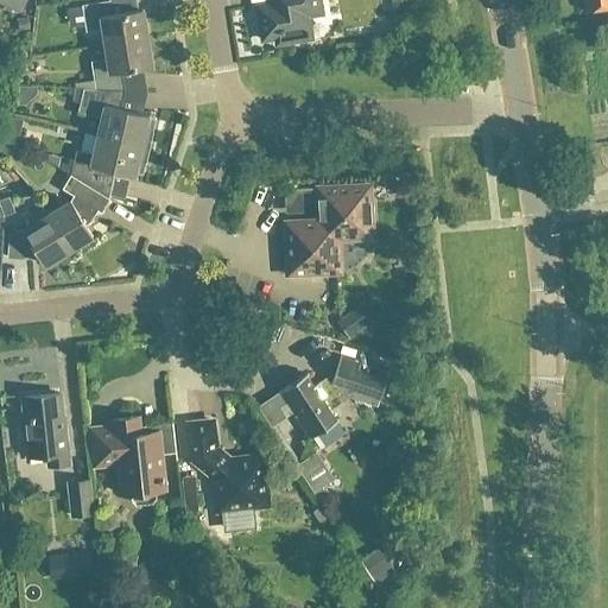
[(306,40),(303,18),(323,14),(320,0),(266,0),(267,4),(258,6),(263,40),(277,38),(278,45),(306,40)]
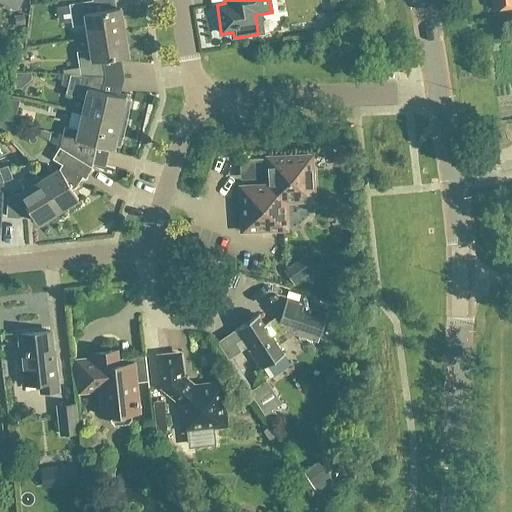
[(511,0),(491,0),(493,9),(511,6),(511,0)]
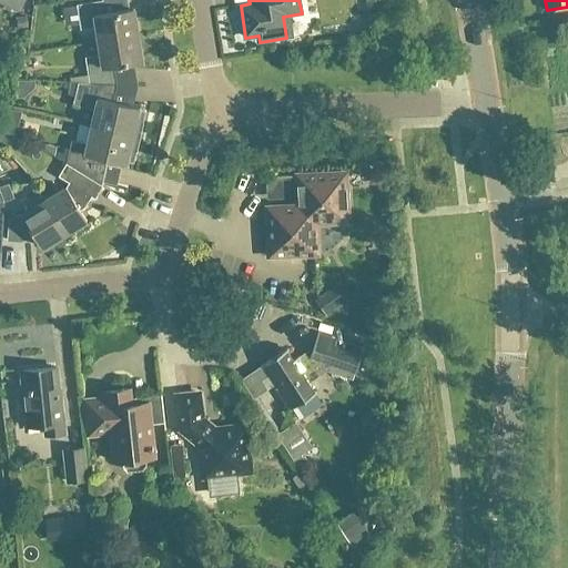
[(99,41),(139,36),(134,9),(105,13),(103,1),(77,4),(81,30),(97,28),(99,41)]
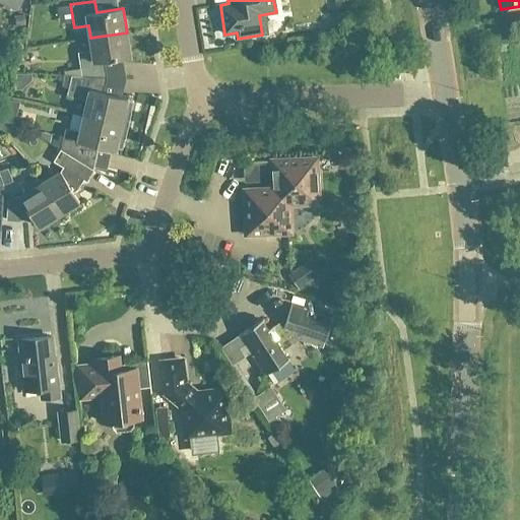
[(82,76),(107,77),(104,60),(130,56),(127,33),(90,38),(92,51),(78,53),(82,76)]
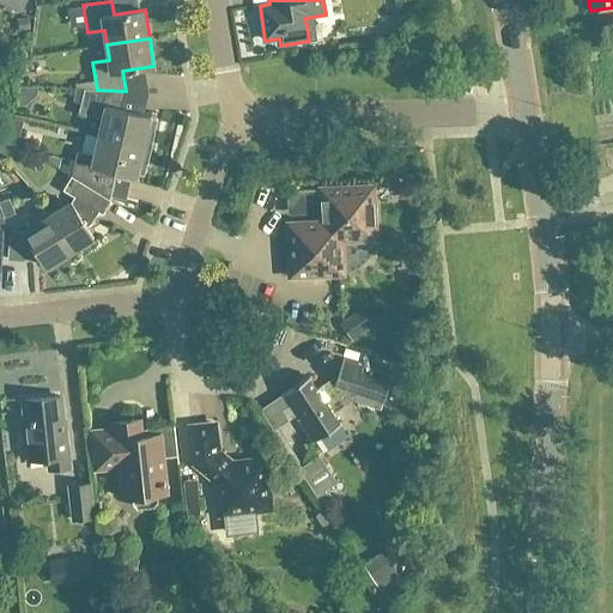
[(151,119),(151,116),(121,109),(126,91),(97,90),(85,89),(79,114),(103,119),(99,137),(152,149),(158,121),(151,119)]
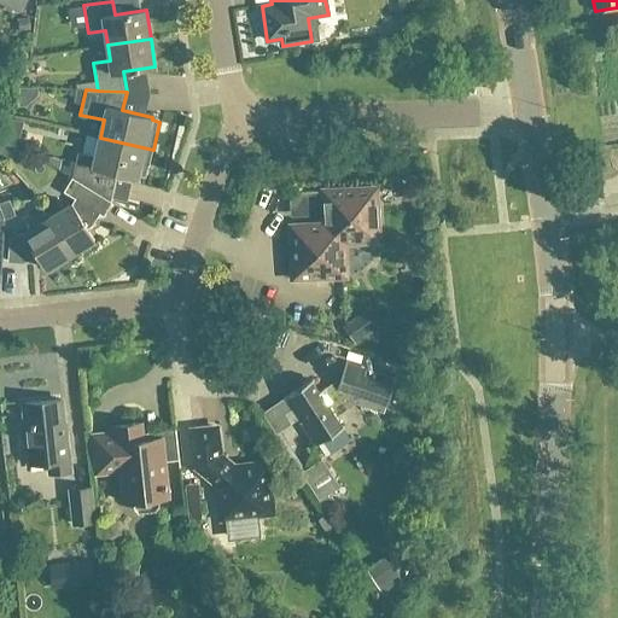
[(95,157),(77,153),(73,178),(103,197),(109,172),(139,179),(139,176),(146,178),(153,150),(100,138),(95,157)]
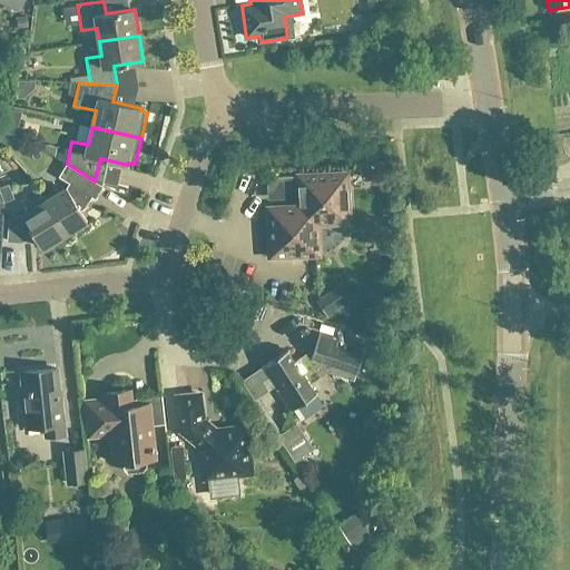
[(59,177),(66,182),(69,184),(67,188),(45,202),(66,235),(87,223),(78,208),(82,205),(89,196),(96,200),(104,187),(95,182),(67,164),(59,177)]
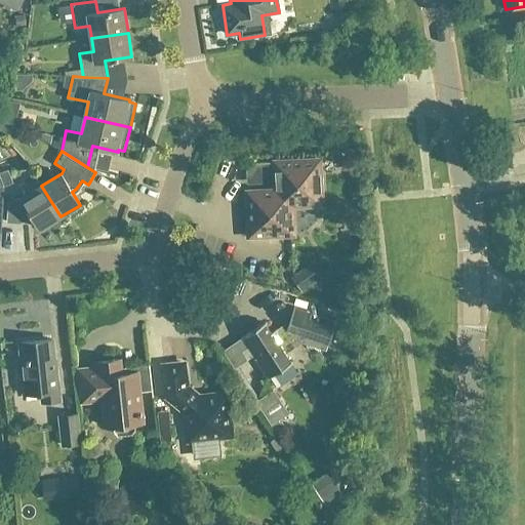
[(249,237),(294,236),(293,206),(322,205),(320,160),(275,162),(276,191),(247,192),(249,237)]
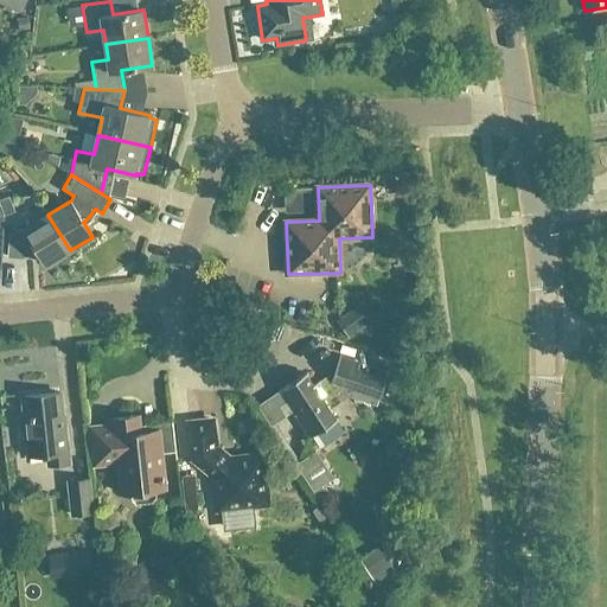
[(23,255),(38,250),(46,266),(70,250),(48,215),(24,229),(25,230),(10,229),(8,257),(23,259),(23,255)]
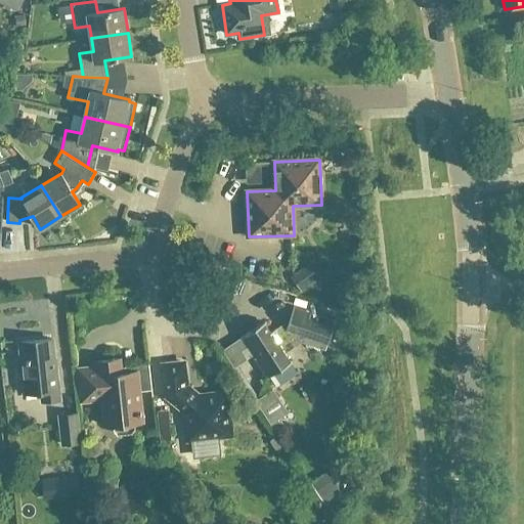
[(349,278),(332,287),(341,306),(358,299),(349,278)]
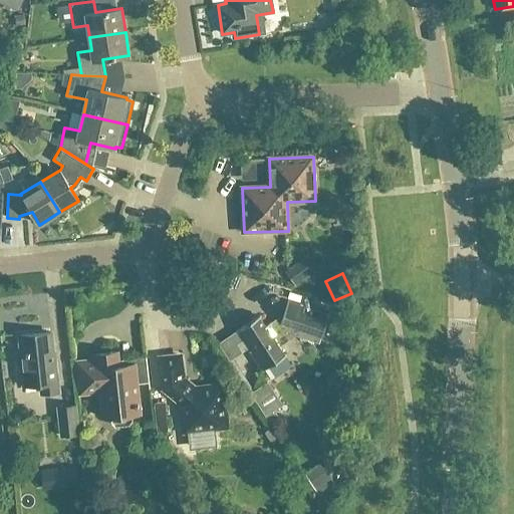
[(259,316),(237,331),(263,370),(285,355),(280,346),(296,336),(318,343),(320,337),(322,337),(328,316),(287,303),(284,314),(266,326),(259,316)]
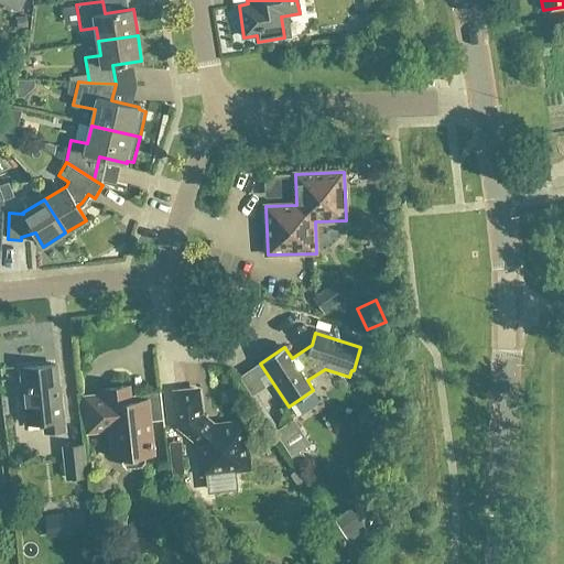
[(56,366),(22,369),(24,387),(18,387),(20,405),(23,404),(25,424),(44,422),(45,432),(66,430),(63,397),(60,397),(56,366)]
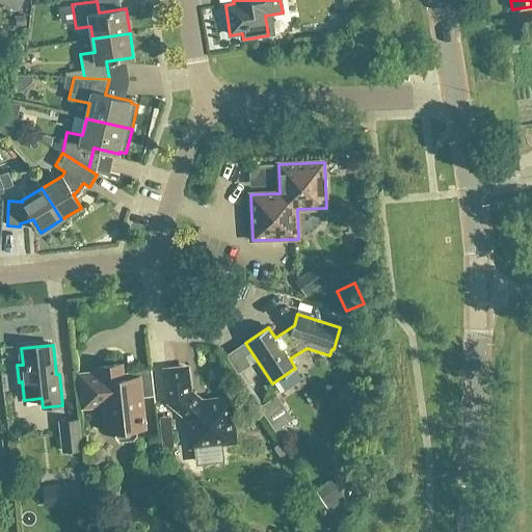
[(97,367),(97,373),(80,375),(83,408),(104,406),(106,433),(114,432),(115,439),(118,442),(133,441),(136,436),(136,430),(143,430),(141,399),(154,398),(152,371),(122,374),(121,365),(97,367)]
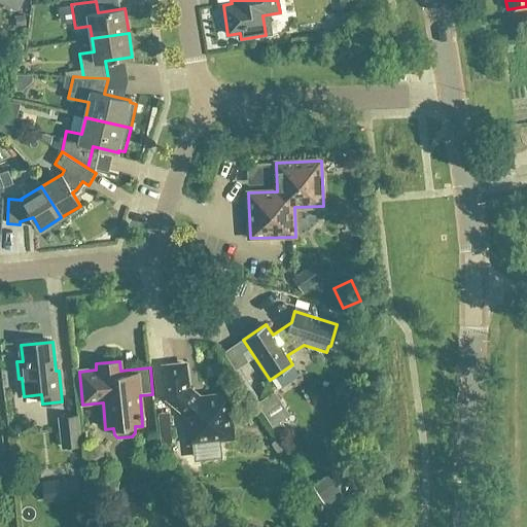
[(165,367),(168,398),(189,416),(192,441),(220,437),(223,440),(229,440),(234,433),(233,428),(230,426),(226,397),(202,400),(187,389),(185,365),(165,367)]
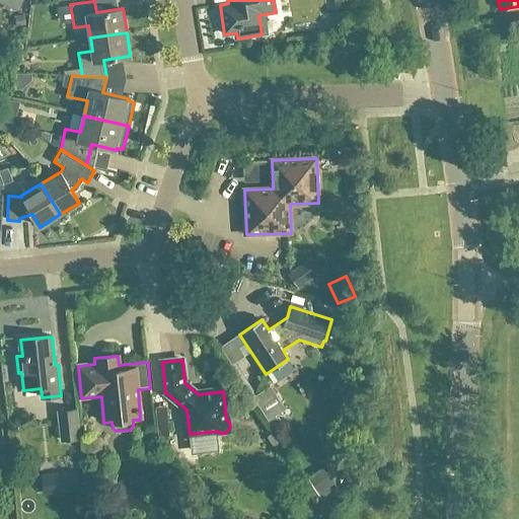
[(269,421),(284,411),(270,387),(253,397),(269,421)]
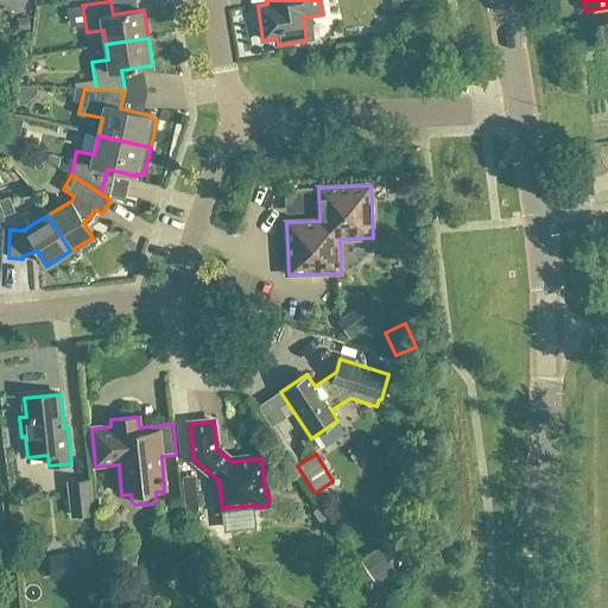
[(74,515),(93,514),(88,481),(70,483),(74,515)]
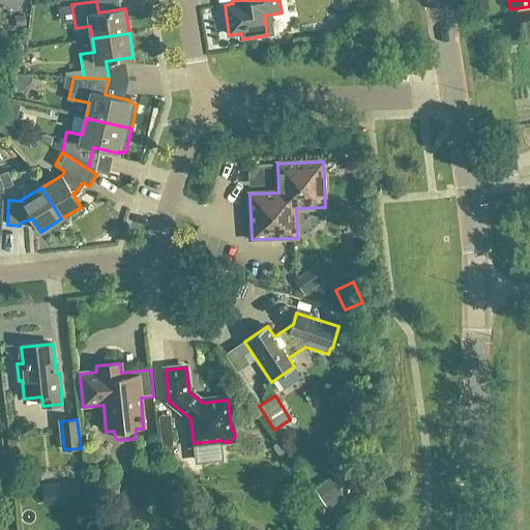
[(67,473),(86,471),(85,460),(65,462),(67,473)]
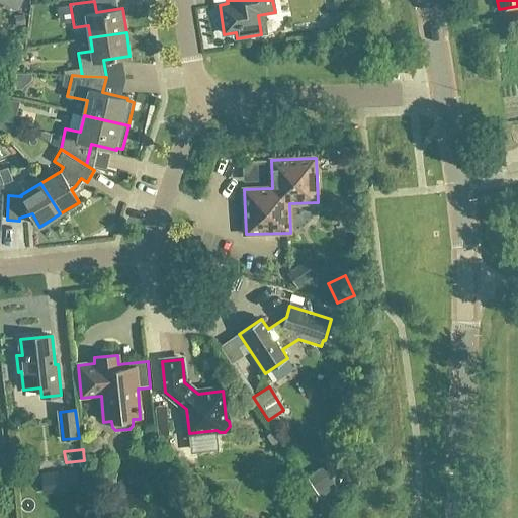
[(307,477),(320,497),(331,491),(328,486),(335,482),(324,465),(307,477)]
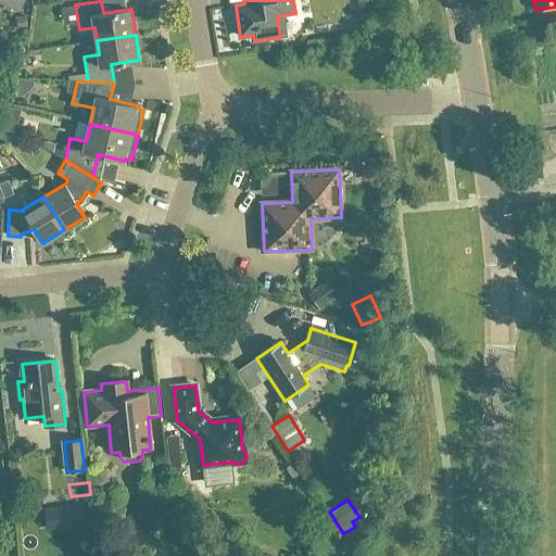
[(46,529),(66,527),(83,525),(80,506),(64,507),(43,509),(46,529)]
